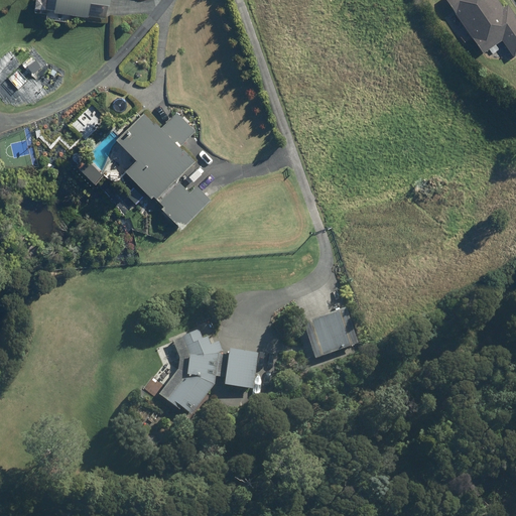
[(107,0),(51,0),(50,10),(86,15),(88,1),(107,3),(107,0)]
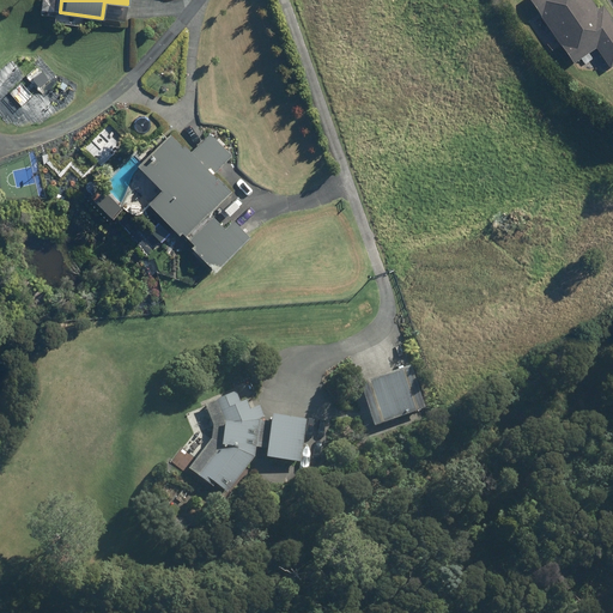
[(529,0),(571,61),(595,46),(608,65),(612,61),(612,19),(601,1),(596,6),(592,0),(529,0)]
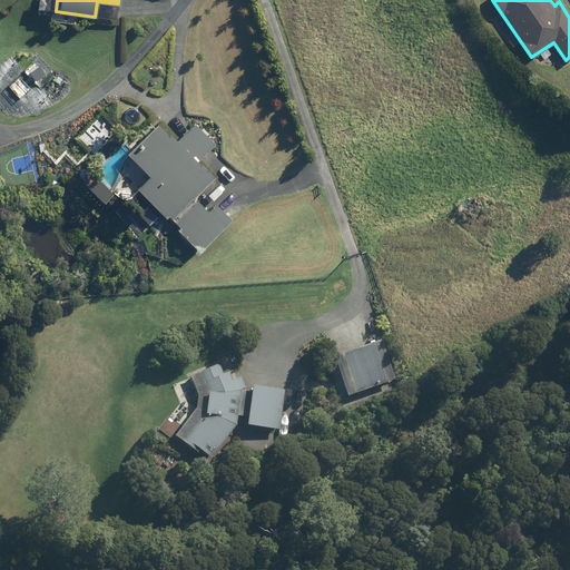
[(178,143),(167,130),(165,133),(155,121),(125,150),(146,173),(134,184),(164,215),(166,213),(169,217),(212,175),(198,163),(178,143)]
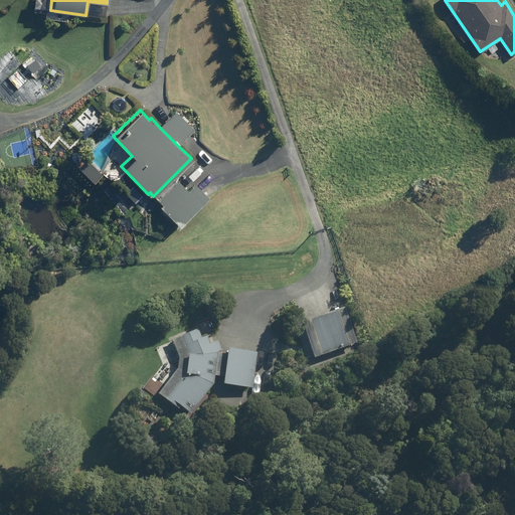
[(177,113),(161,129),(179,147),(195,131),(177,113)]
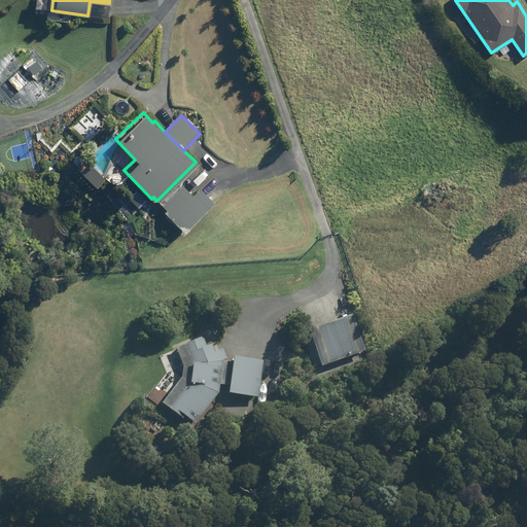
[(108,176),(90,159),(79,169),(98,186),(108,176)]
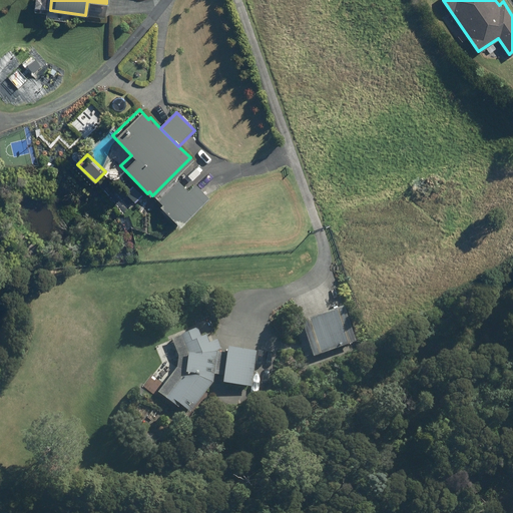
[(175,223),(205,194),(191,180),(184,187),(174,178),(154,197),(159,202),(157,203),(175,223)]
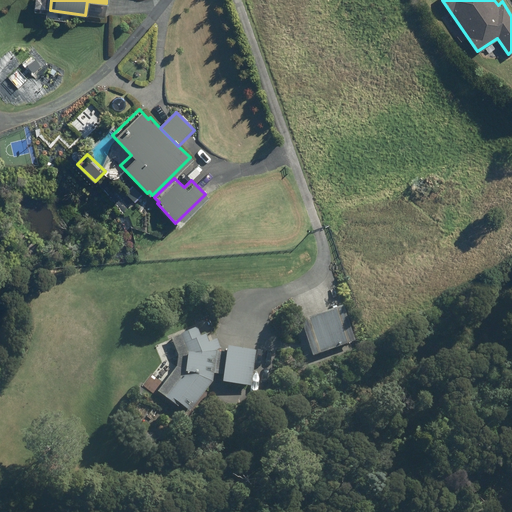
[(352,340),(339,304),(297,320),(310,355),(352,340)]
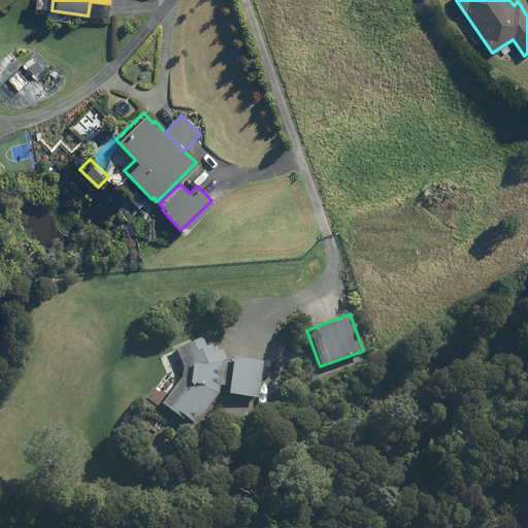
[(204,345),(200,336),(173,348),(182,366),(179,377),(160,402),(180,419),(183,416),(193,424),(217,393),(219,384),(227,386),(226,393),(257,397),(262,361),(231,356),(230,363),(221,361),(221,360),(226,358),(222,349),(213,352),(209,343),(204,345)]
